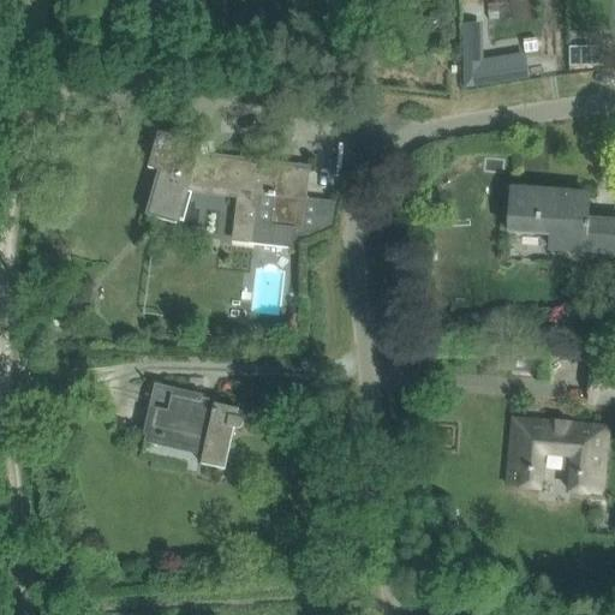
[(482,25),(463,25),(464,89),(520,82),(527,81),(523,55),(483,63),(482,25)]
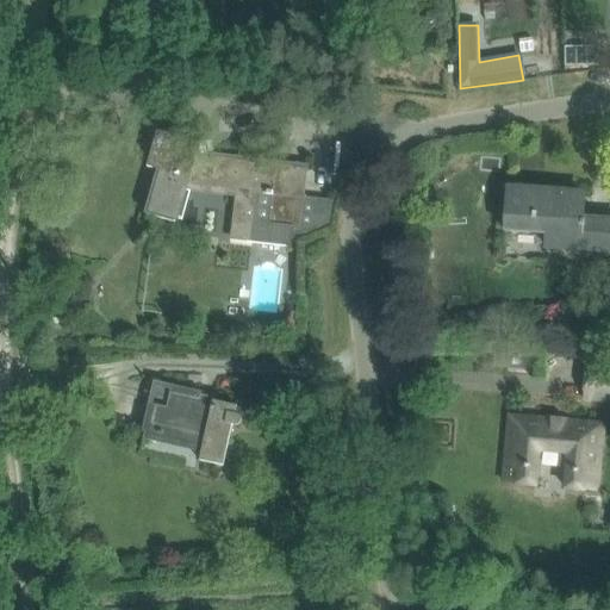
[(598,48),(564,48),(564,68),(598,68),(598,48)]
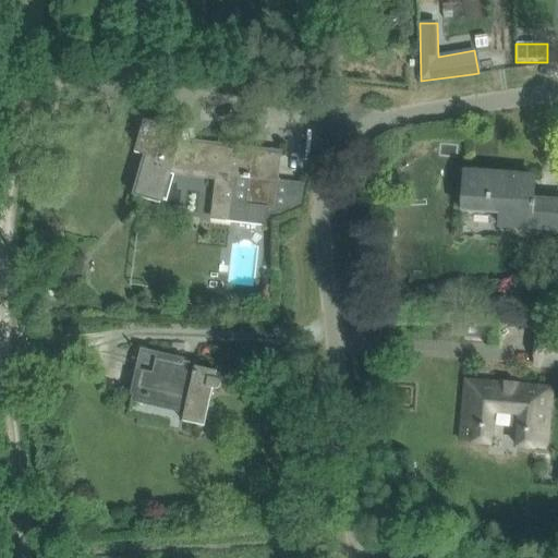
[(135,197),(162,205),(172,170),(215,181),(210,219),(267,226),(267,218),(302,206),(304,183),(279,180),(282,153),(218,145),(218,147),(192,144),(194,134),(144,120),(134,153),(146,156),(135,197)]
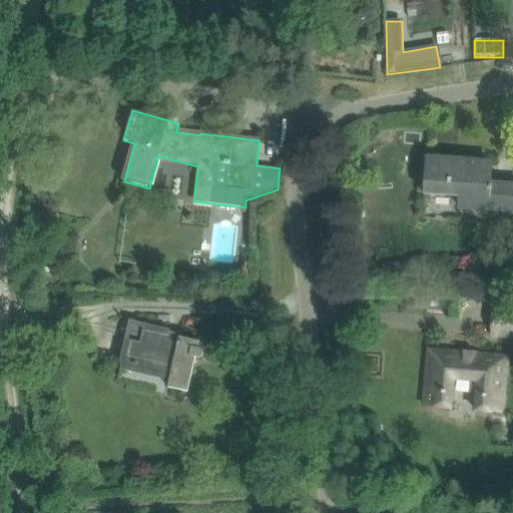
[(429,159),(428,178),(426,194),(428,194),(428,192),(461,195),(460,207),(512,211),(512,185),(490,183),(491,164),(429,159)]
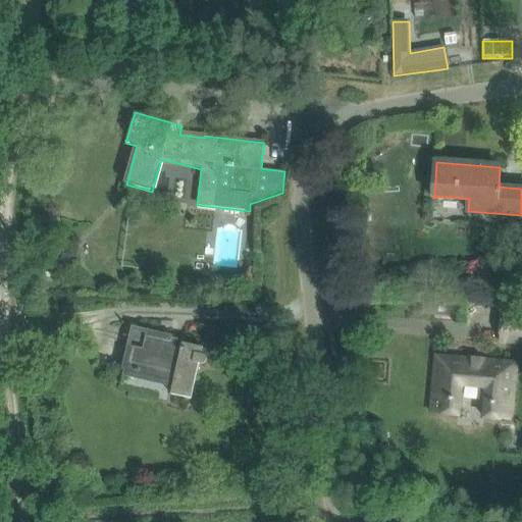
[(457,305),(438,303),(436,315),(455,317),(457,305)]
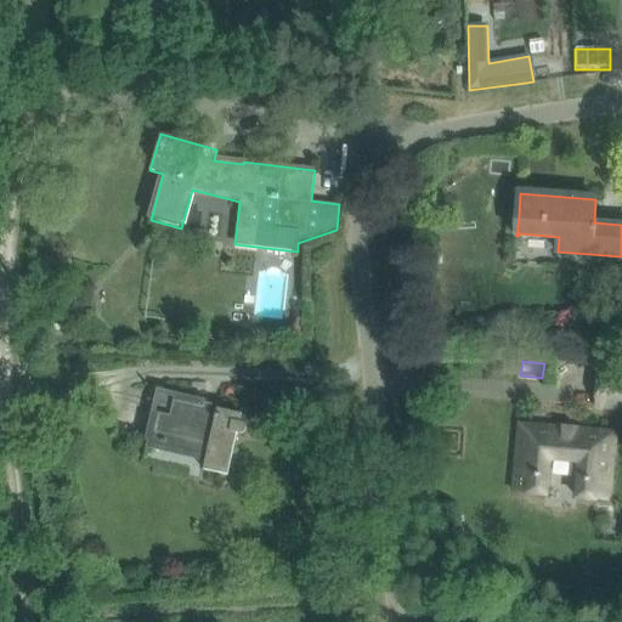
[(606,369),(598,368),(594,411),(603,412),(603,410),(621,411),(621,372),(606,371),(606,369)]
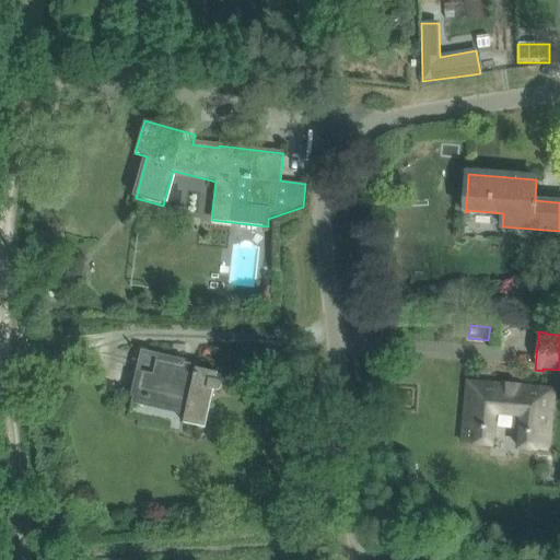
[(140,372),(130,411),(205,428),(213,392),(216,392),(217,392),(218,392),(219,392),(219,391),(220,391),(221,389),(221,388),(222,387),(222,386),(222,385),(221,384),(221,383),(220,383),(219,382),(218,381),(216,381),(218,373),(197,369),(198,363),(183,360),(182,362),(158,357),(153,375),(140,372)]
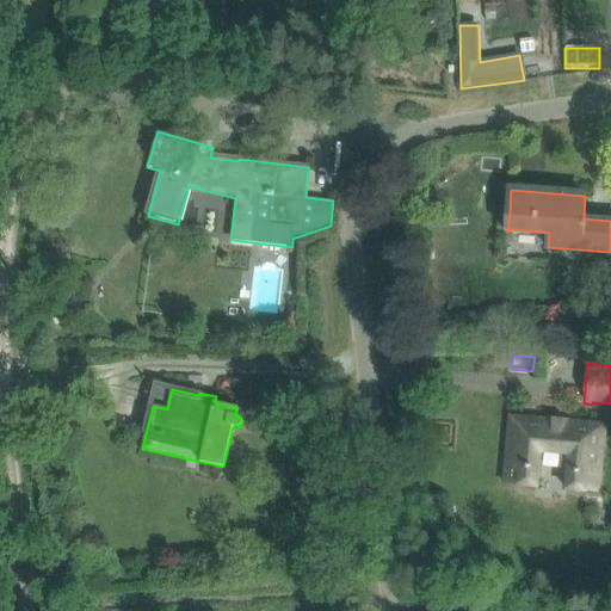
[(505,483),(529,486),(539,487),(543,455),(566,457),(563,492),(587,494),(587,492),(598,493),(604,426),(511,418),(505,483)]
